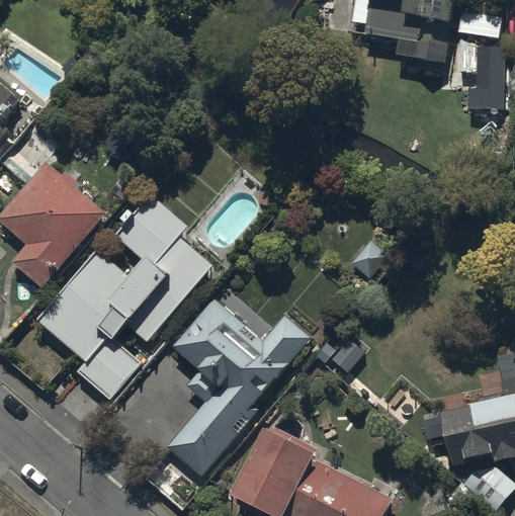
[(400,0),(400,7),(367,1),(362,33),(395,38),(393,53),(443,61),(453,0),(400,0)]
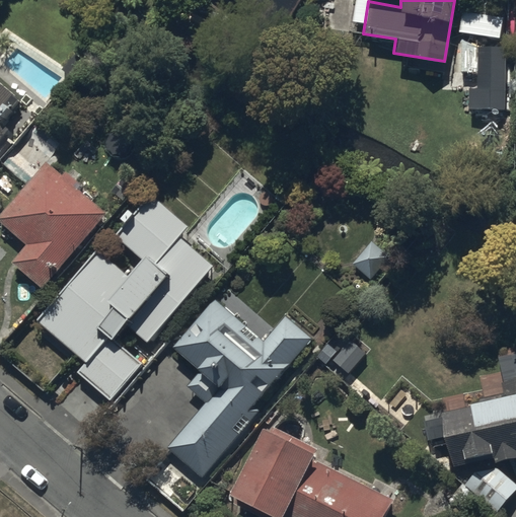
[(501,16),(459,11),(456,31),(498,37),(501,16)]
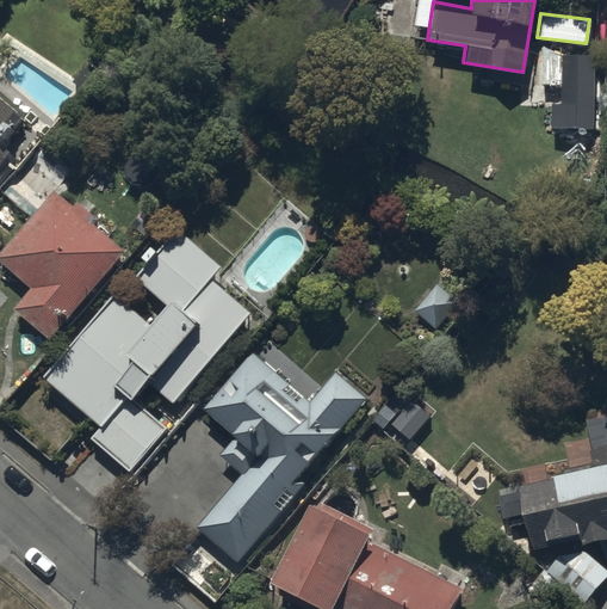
[(542,85),(558,85),(558,103),(546,103),(546,129),(598,129),(598,108),(586,108),(586,56),(563,56),(563,53),(542,53),(542,85)]
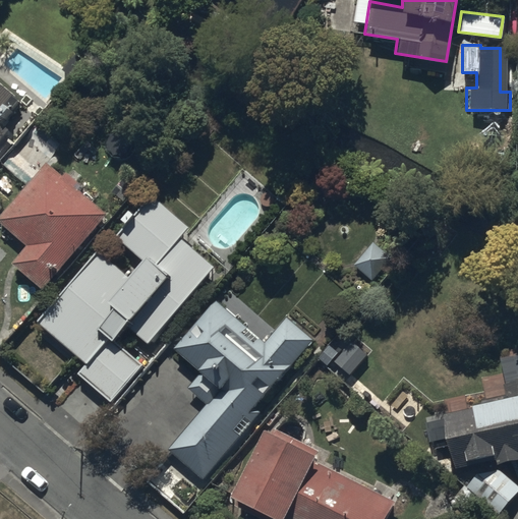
[(0,136),(8,127),(2,122),(19,101),(0,84),(0,136)]
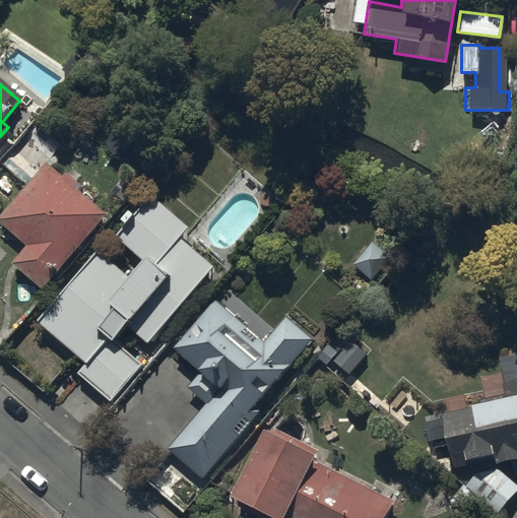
[(80,184),(63,170),(60,174),(46,163),(0,218),(0,222),(27,244),(12,263),(43,288),(106,212),(77,188),(80,184)]
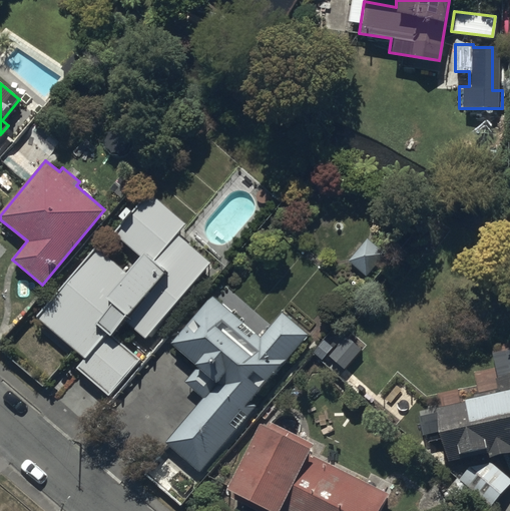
[(118,265),(95,246),(38,316),(86,355),(75,368),(110,397),(140,360),(110,335),(123,320),(146,339),(210,262),(177,234),(186,224),(148,193),(133,211),(128,207),(121,215),(126,218),(113,234),(131,249),(118,265)]
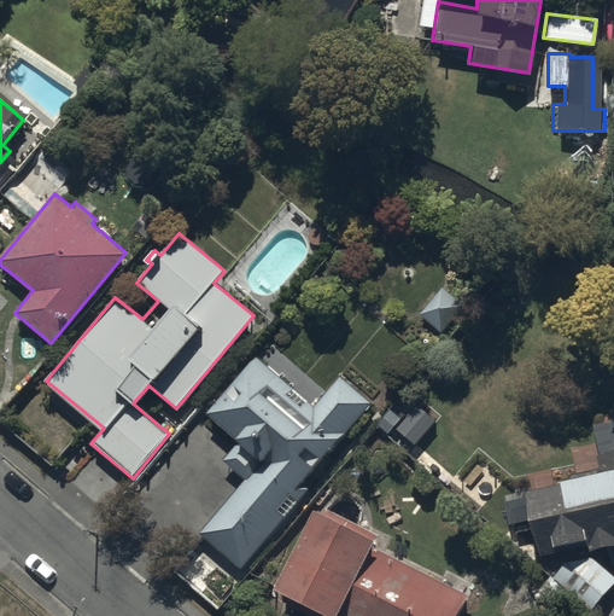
[(310,407),(252,355),(203,412),(238,443),(220,463),(241,481),(196,532),(239,570),(308,492),(298,482),(367,402),(338,377),(310,407)]
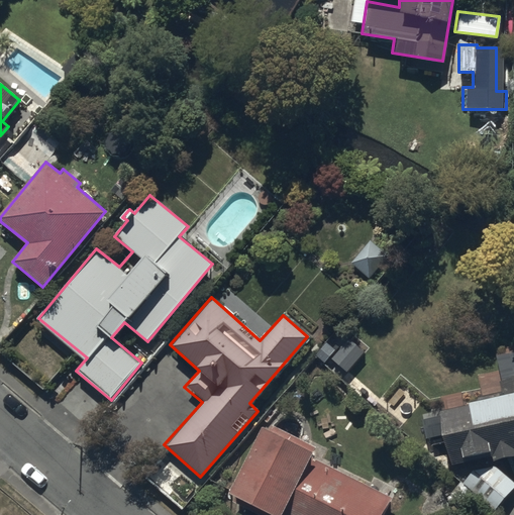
[(513,486),(513,485),(492,461),(513,457),(513,377),(498,380),(500,390),(438,400),(448,466),(481,460),(460,484),(492,510),(513,486)]
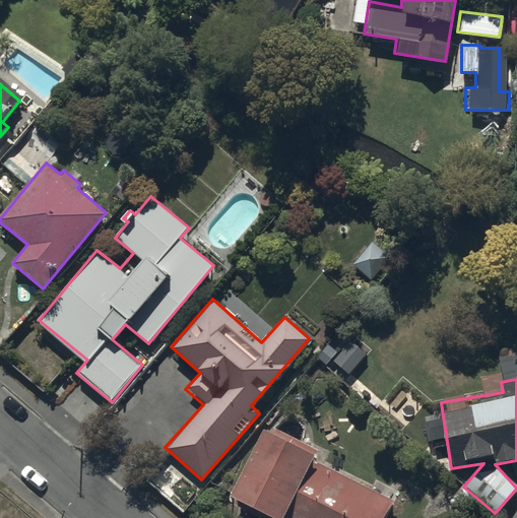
[(314,449),(263,425),(230,494),(276,516),(275,517),(382,517),(391,500),(309,460),(314,449)]
